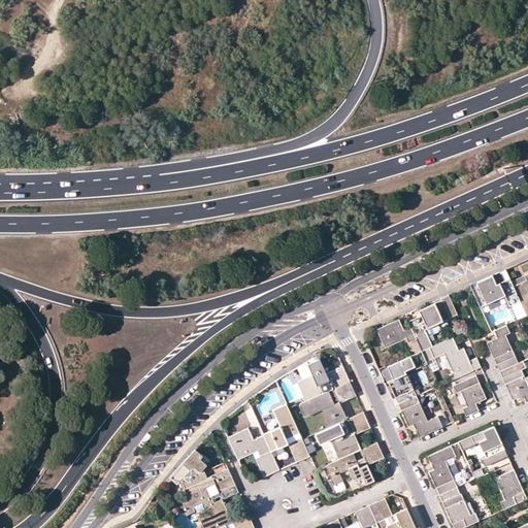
[(521,300),(527,316),(527,315),(527,272),(524,274),(527,279),(514,285),(521,300)]
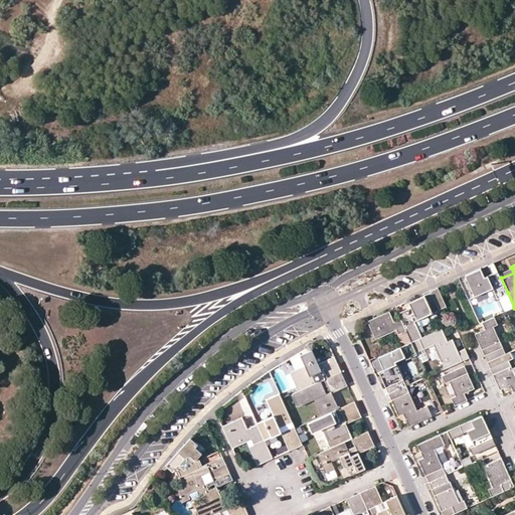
[(460,278),(469,299),(493,287),(498,297),(508,293),(501,278),(499,274),(498,271),(485,277),(481,268),(460,278)]
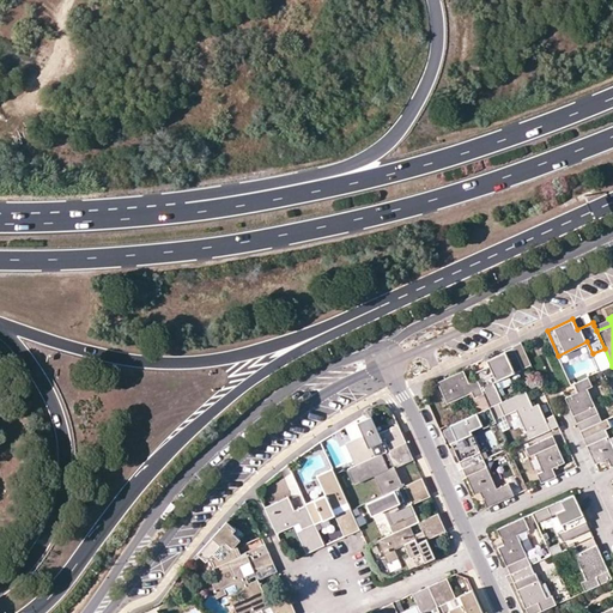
[(594,326),(596,331),(612,325),(608,319),(594,326)]
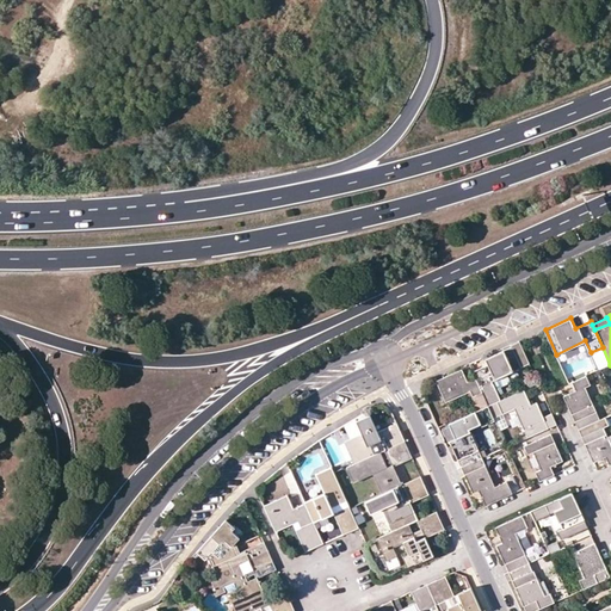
[(492,380),(529,363),(518,341),(511,344),(512,346),(486,358),(488,364),(473,370),(476,377),(482,390),(488,405),(500,400),(495,388),(492,380)]
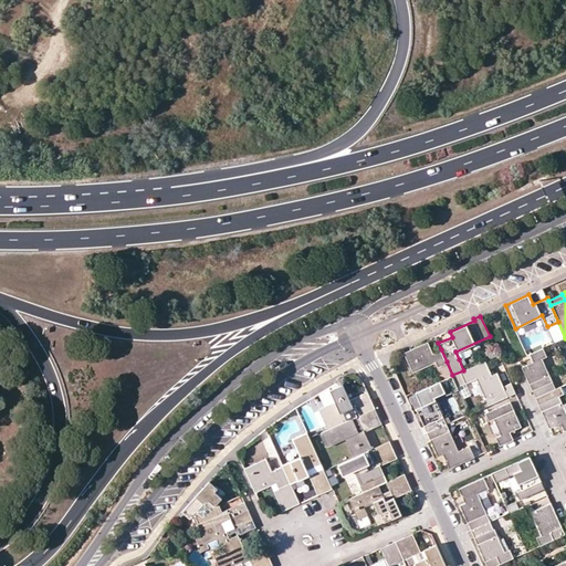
[(428,339),(404,350),(413,371),(436,360),(438,366),(447,362),(441,349),(433,353),(428,339)]
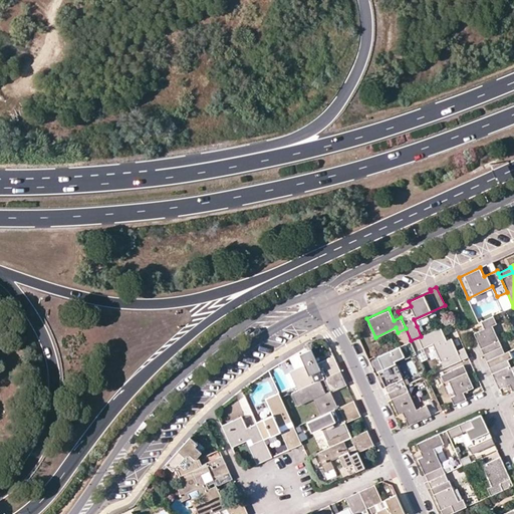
[(429,321),(426,314),(414,319),(417,326),(429,321)]
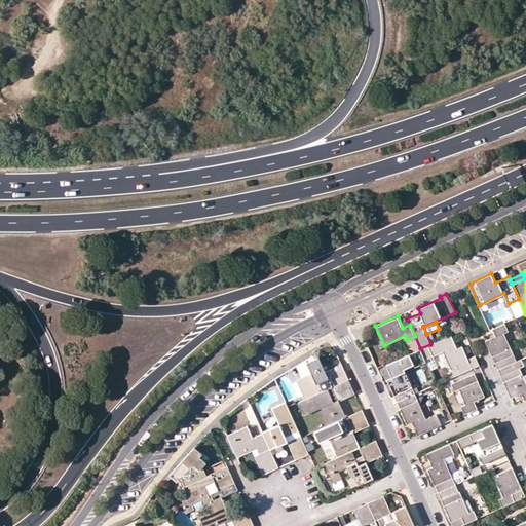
[(486,340),(493,355),(495,363),(514,354),(503,333),(508,331),(504,324),(492,329),(496,336),(486,340)]
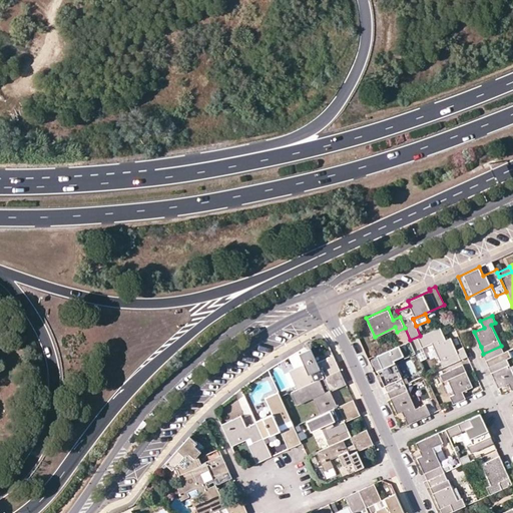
[(443,367),(467,356),(463,347),(456,350),(450,337),(445,340),(440,327),(420,336),(410,340),(415,350),(432,342),(443,367)]
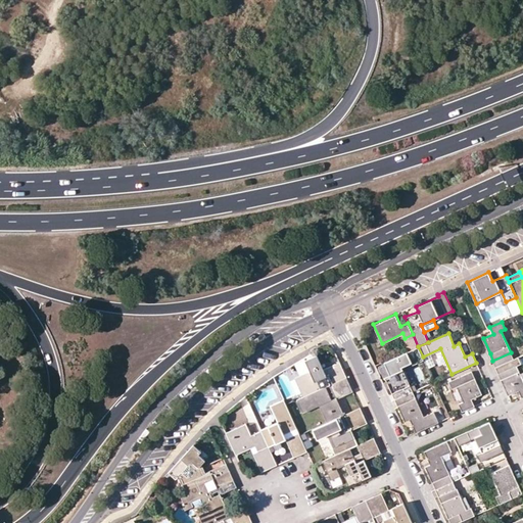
[(423,357),(418,346),(384,362),(384,364),(389,375),(385,377),(394,399),(413,391),(401,366),(411,362),(413,365),(424,360),(423,357)]
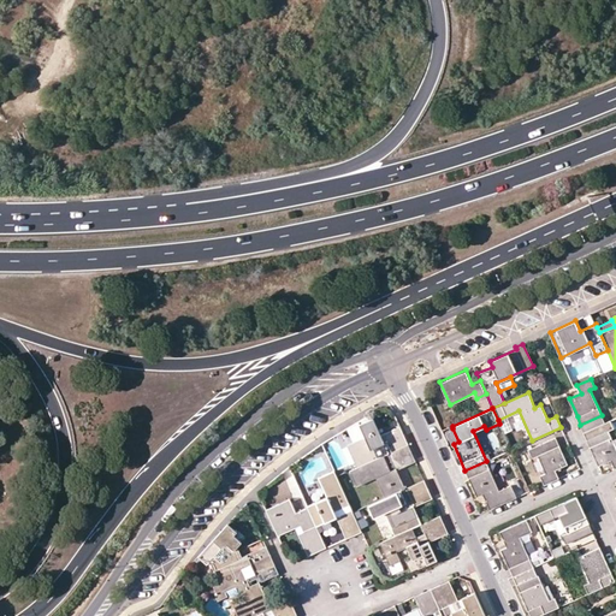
[(605,422),(602,415),(580,425),(584,432),(605,422)]
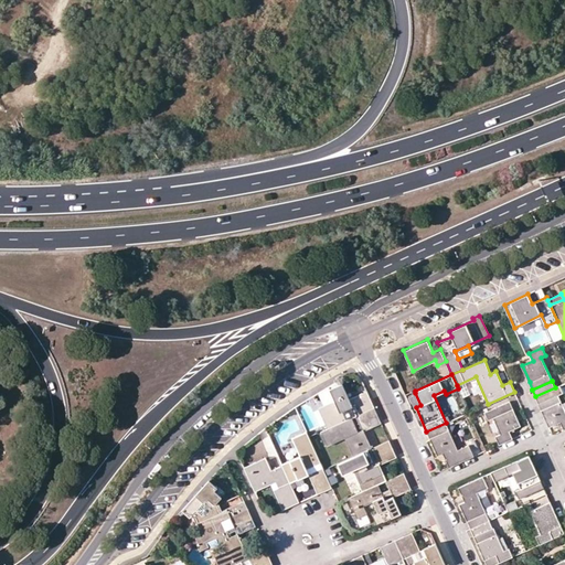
[(373,407),(370,400),(366,392),(348,400),(341,384),(329,390),(334,402),(318,408),(327,428),(351,417),(355,415),(373,407)]
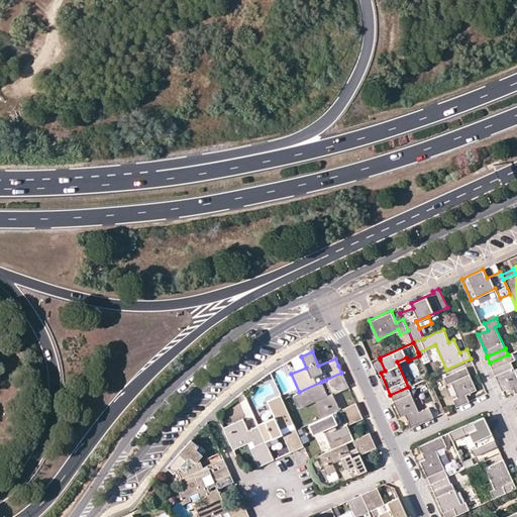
[(493,370),(502,390),(513,386),(516,394),(516,393),(516,375),(511,362),(515,358),(513,352),(508,354),(490,363),(493,370)]
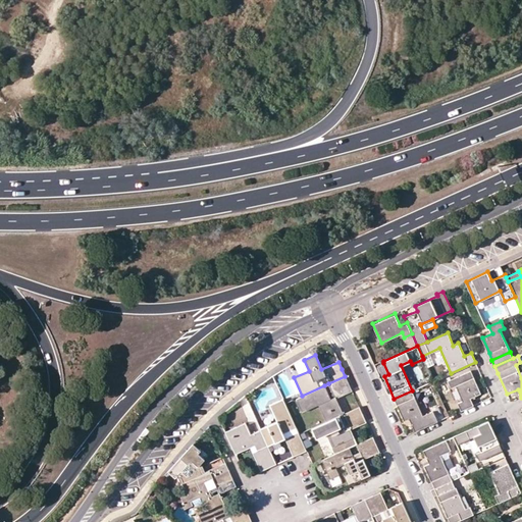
[(384,376),(388,374),(383,363),(377,365),(382,376),(384,376)]
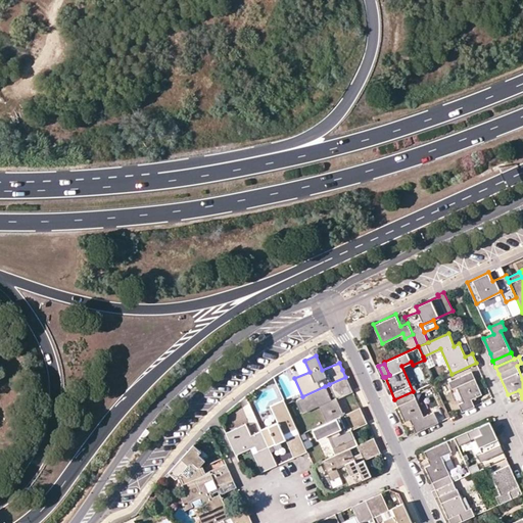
[(420,366),(413,369),(419,383),(427,379),(420,366)]
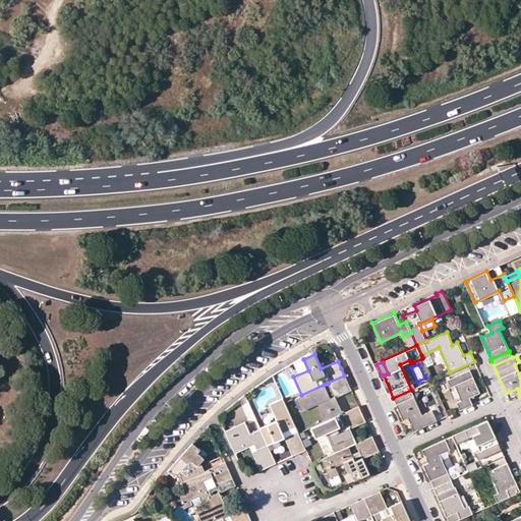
[(469,370),(448,380),(451,387),(455,386),(461,400),(457,402),(460,409),(473,404),(469,396),(479,392),(469,370)]
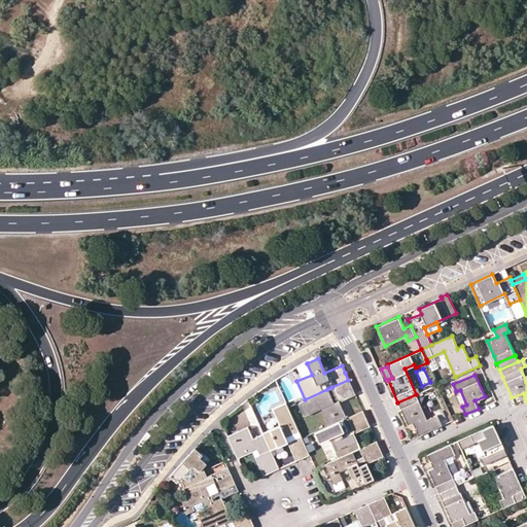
[(271,388),(277,383),(275,379),(268,384),(271,388)]
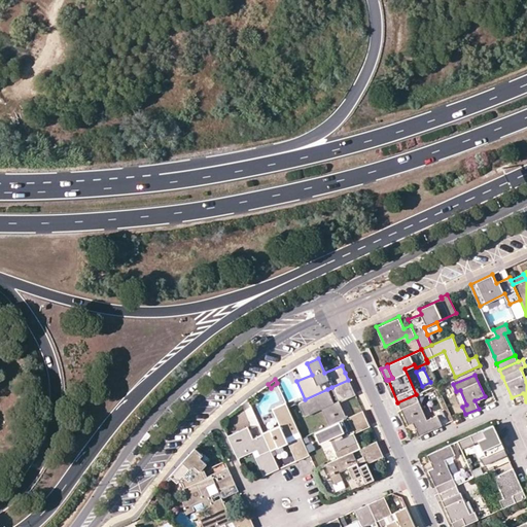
[(331,387),(336,395),(352,388),(348,380),(331,387)]
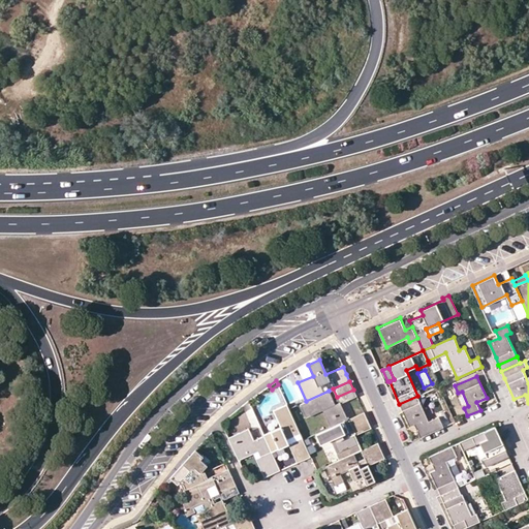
[(339,402),(340,403),(356,396),(353,390),(337,397),(339,402)]
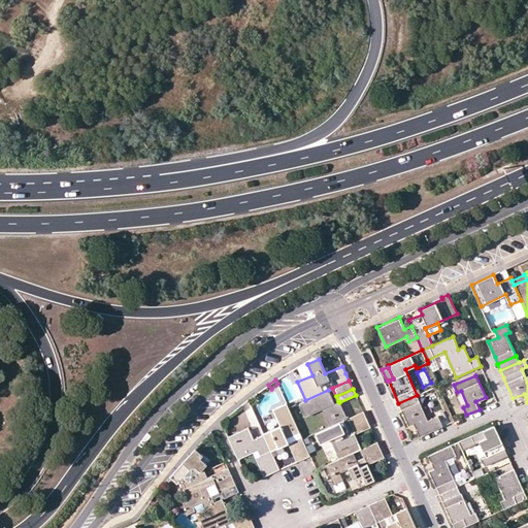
[(328,390),(305,400),(299,403),(305,417),(322,409),(330,427),(342,421),(347,419),(339,402),(338,401),(334,403),(328,390)]
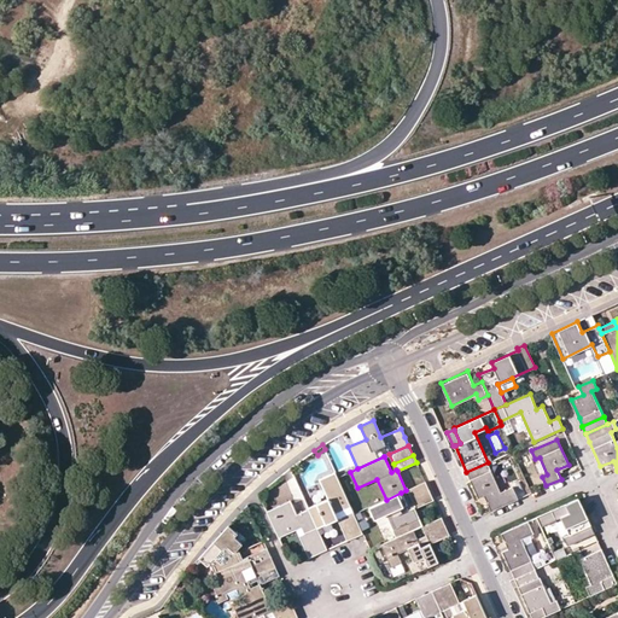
[(488,462),(466,472),(478,496),(484,494),(491,511),(518,499),(513,487),(500,491),(488,462)]
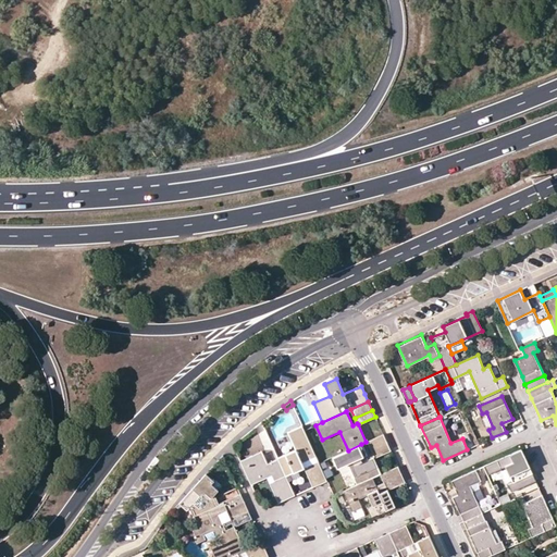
[(301,462),(316,456),(301,425),(287,432),(295,449),(277,457),(279,459),(285,475),(302,468),(301,462)]
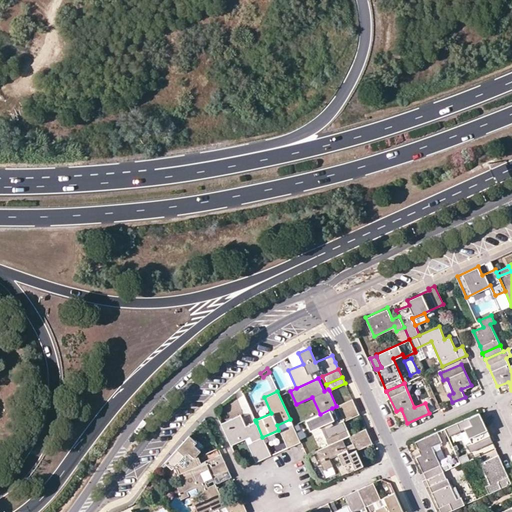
[(360,412),(367,410),(362,397),(355,400),(360,412)]
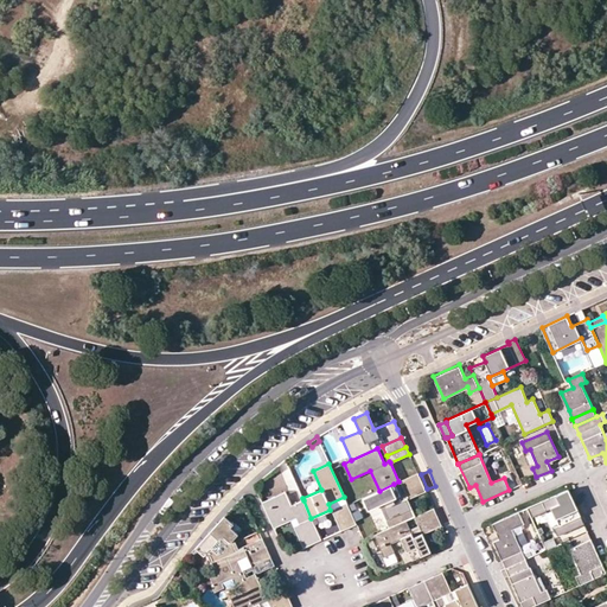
[(417,473),(398,481),(403,493),(422,485),(417,473)]
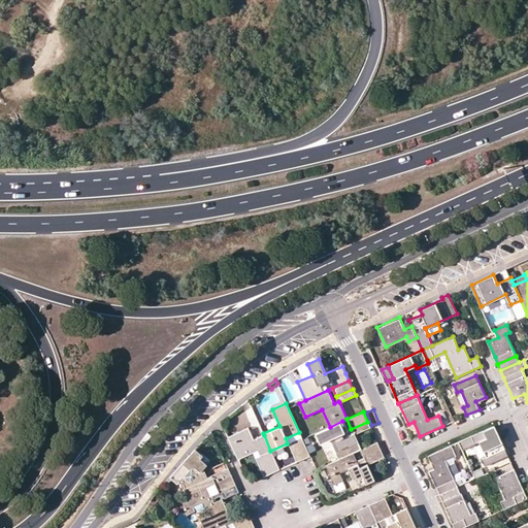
[(330,427),(316,433),(320,443),(329,439),(338,460),(353,453),(360,450),(354,435),(353,433),(349,435),(342,421),(330,427)]
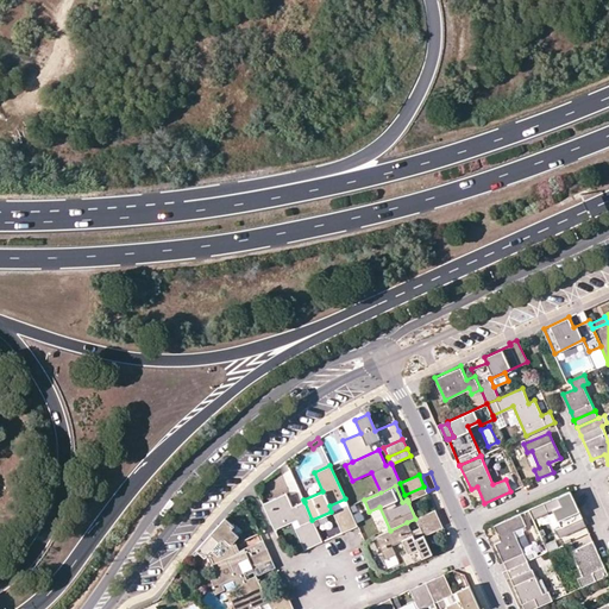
[(424,487),(405,495),(407,500),(408,502),(427,493),(424,487)]
